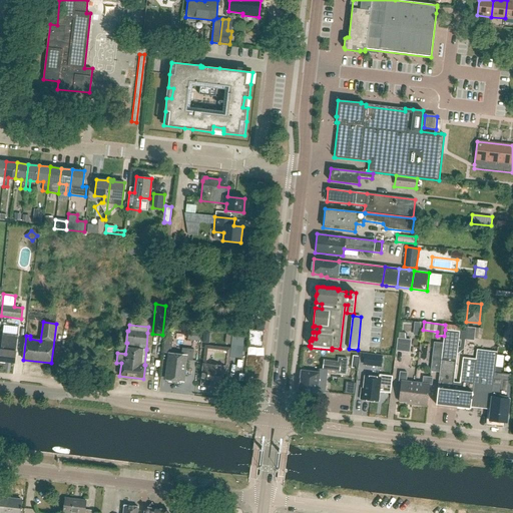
[(474,341),(475,328),(467,327),(466,340),(474,341)]
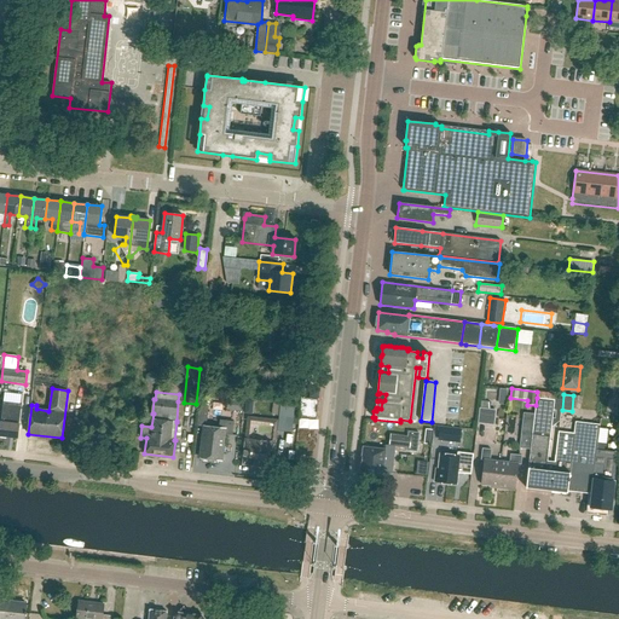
[(317,418),(318,400),(301,398),(299,416),(317,418)]
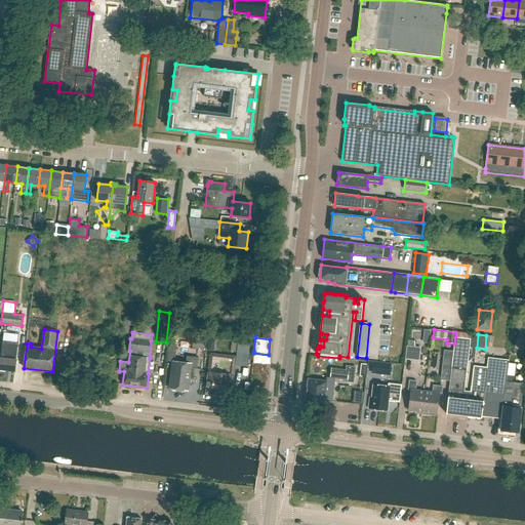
[(449,381),(446,414),(461,416),(468,416),(482,418),(482,416),(502,418),(503,406),(507,382),(509,360),(489,358),(487,367),(474,366),(472,387),(465,386),(471,339),(455,337),(454,344),(453,351),(453,352),(449,381)]
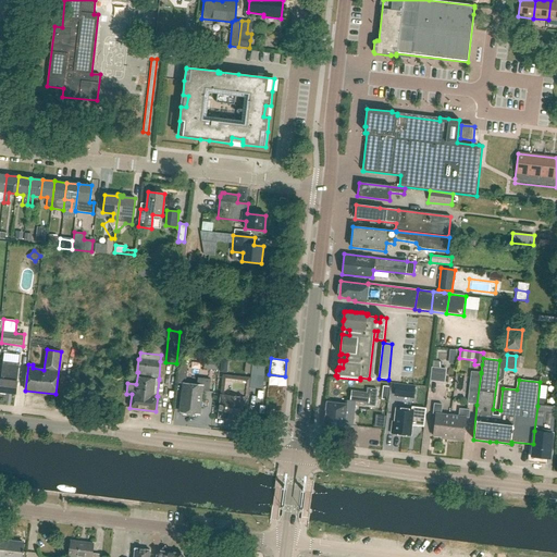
[(218,370),(219,360),(206,359),(205,369),(218,370)]
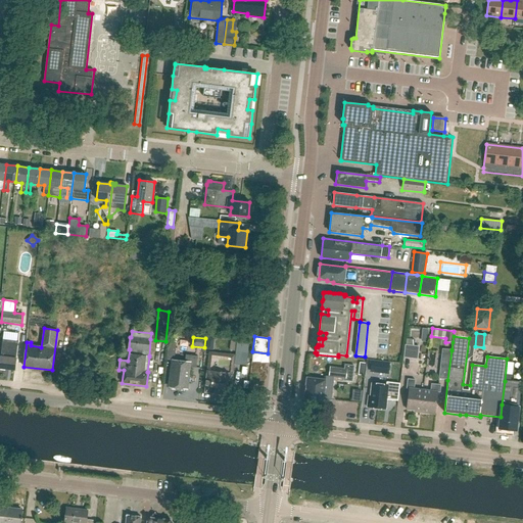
[(407,339),(403,358),(417,359),(419,347),(414,346),(415,340),(407,339)]
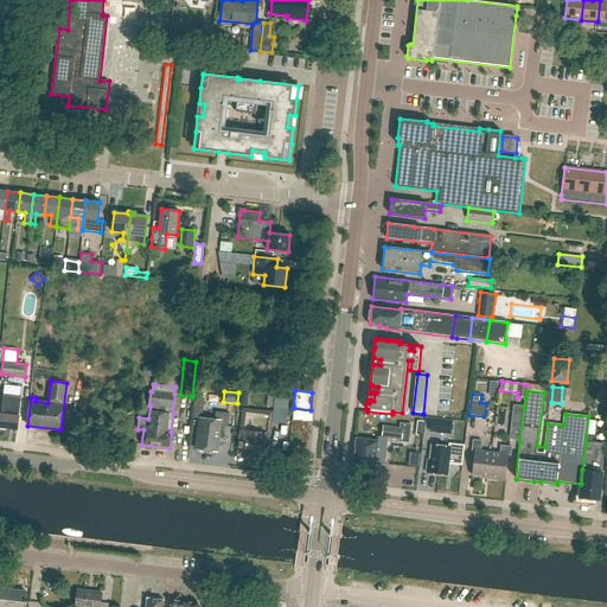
[(0,414),(0,417),(0,427),(17,429),(19,416),(21,396),(4,395),(0,414)]
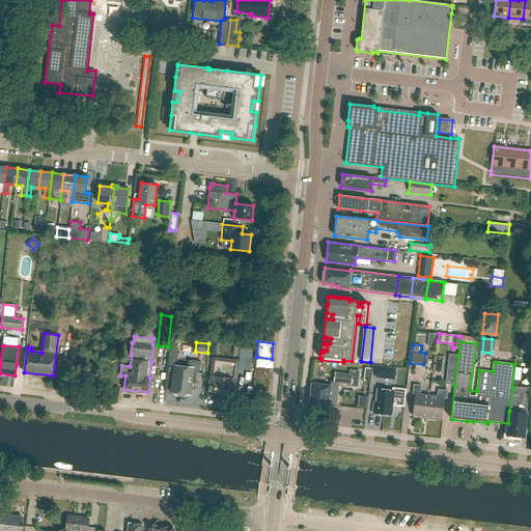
[(458,356),(458,355),(449,354),(446,385),(454,386),(458,356)]
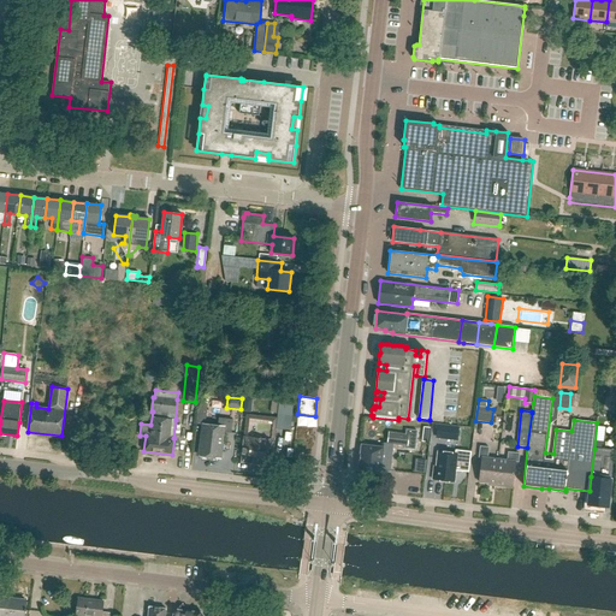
[(273,440),(276,419),(247,415),(244,437),(241,462),(271,466),(274,440),(273,440)]
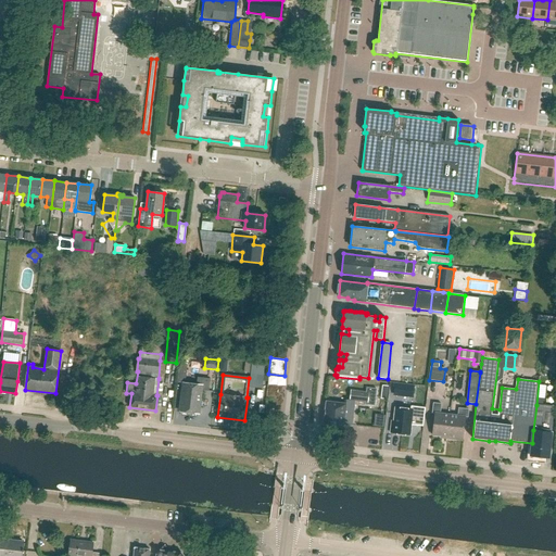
[(209,391),(210,379),(198,377),(197,384),(184,382),(179,412),(199,414),(201,390),(209,391)]
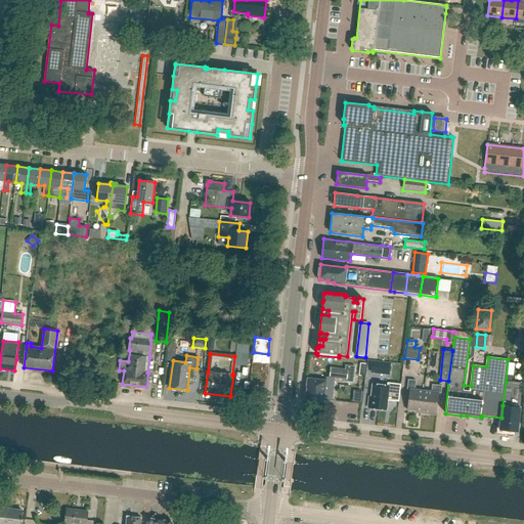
[(509,355),(508,359),(506,382),(503,405),(501,418),(501,419),(499,419),(498,428),(500,428),(500,430),(517,432),(523,384),(521,383),(523,357),(509,355)]
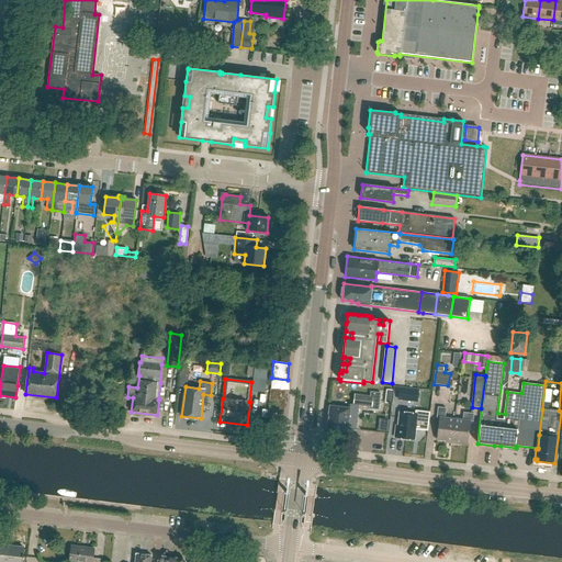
[(370,396),(356,395),(353,404),(358,405),(369,406),(369,408),(379,409),(381,393),(371,392),(370,396)]
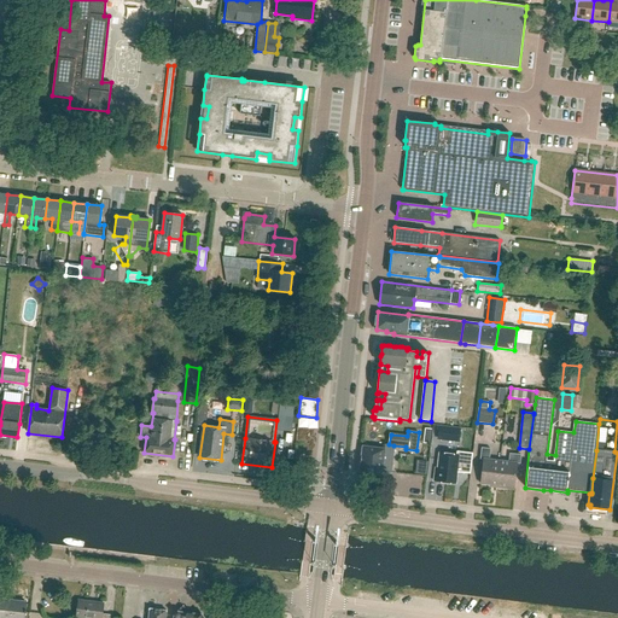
[(362,445),(361,459),(392,462),(394,445),(389,444),(385,444),(384,449),(362,445)]
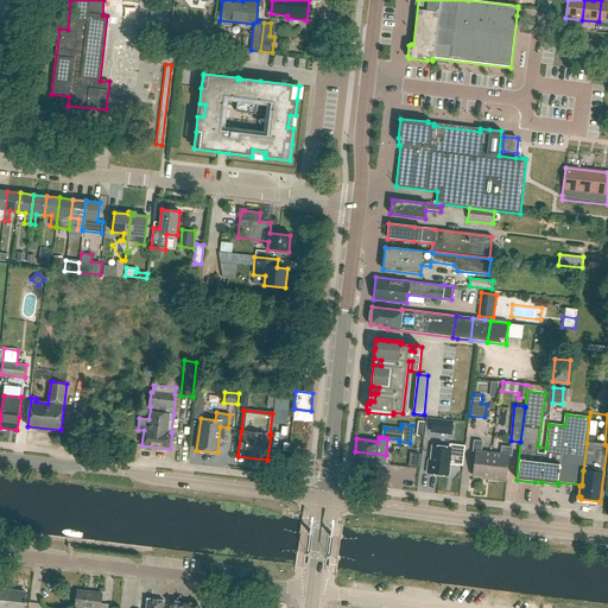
[(488,480),(492,454),(481,453),(482,442),(474,441),(473,451),(475,453),(473,476),(486,477),(486,480),(488,480)]
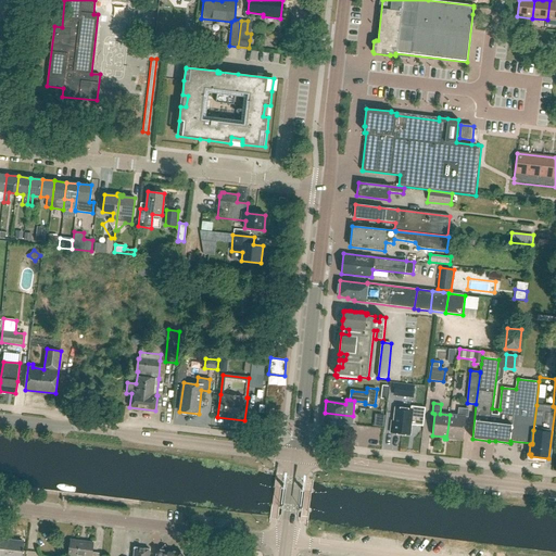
[(394,421),(391,420),(390,432),(411,436),(412,425),(422,426),(425,407),(412,406),(411,409),(395,407),(394,421)]
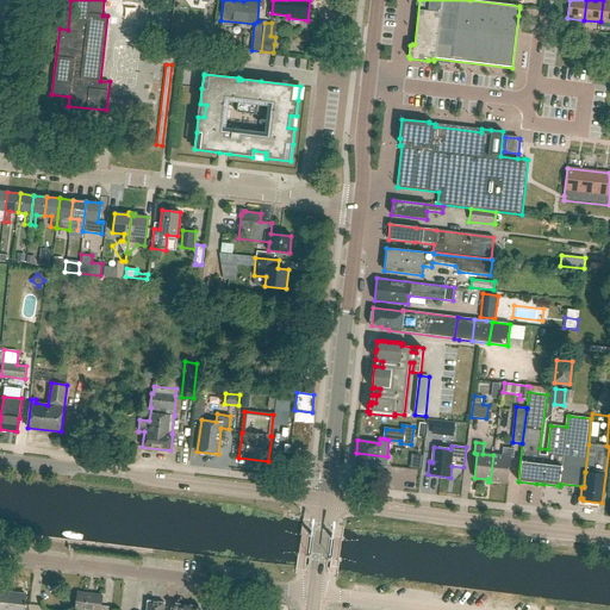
[(493,455),(490,481),(499,483),(499,481),(508,481),(510,458),(514,458),(514,449),(503,448),(503,456),(493,455)]
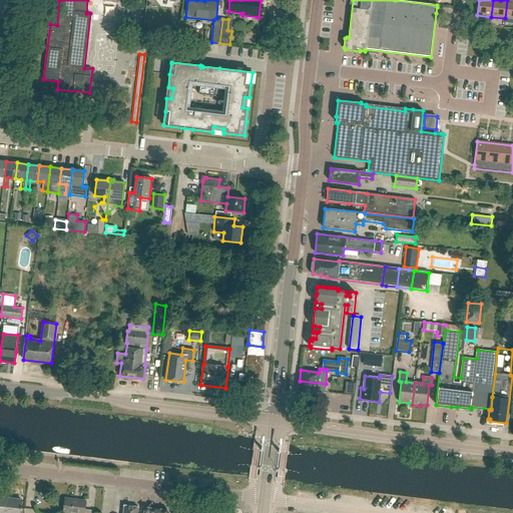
[(325,393),(326,384),(300,381),(298,392),(304,393),(303,397),(304,398),(310,399),(311,398),(312,394),(317,394),(317,392),(325,393)]
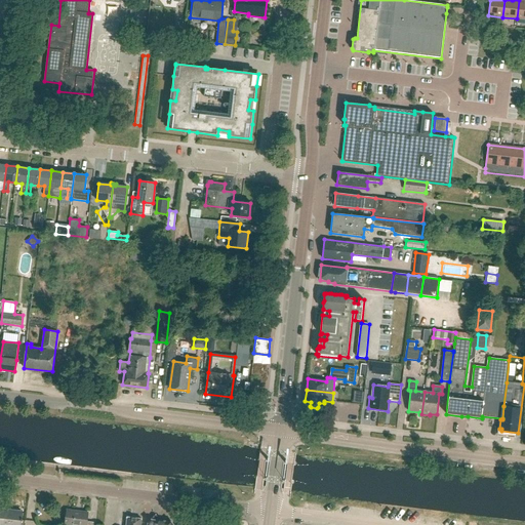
[(295,462),(275,459),(259,457),(258,457),(257,458),(257,459),(257,460),(258,461),(294,467),(296,466),(296,465),(296,463),(295,462)]
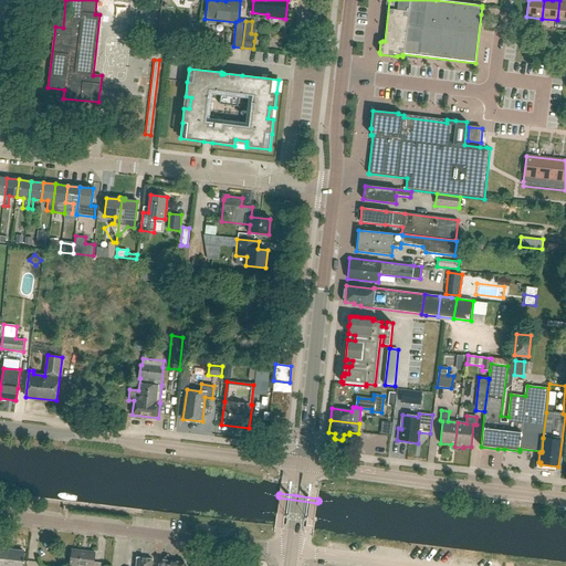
[(316,519),(294,515),(278,513),(275,513),(274,514),(274,516),(275,517),(276,517),(315,523),(316,522),(317,521),(317,520),(316,519)]
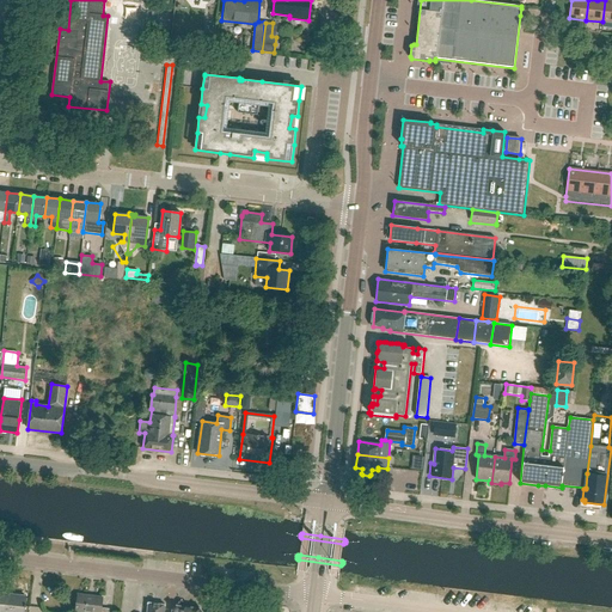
[(24,611),(26,597),(0,593),(0,611),(24,611)]
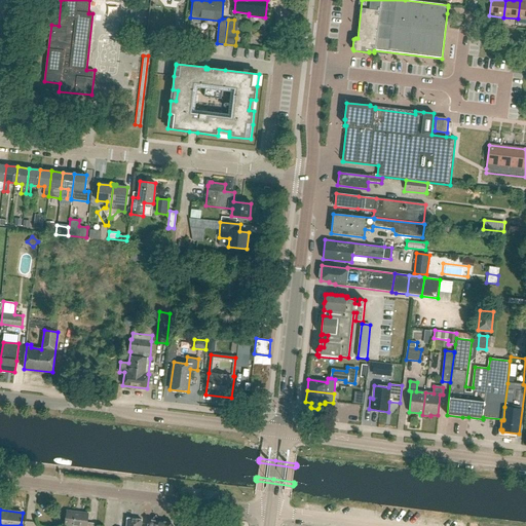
[(94,525),(95,525),(87,524),(88,514),(67,511),(65,525),(72,525),(94,525)]
